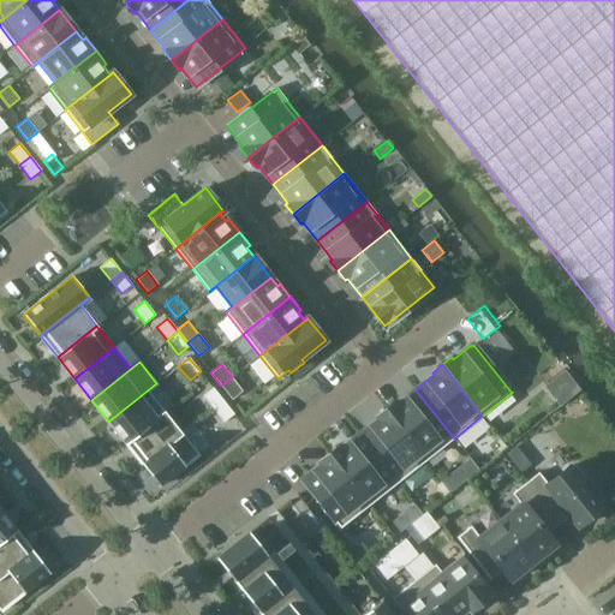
[(221,386),(232,400),(243,392),(232,377),(221,386)]
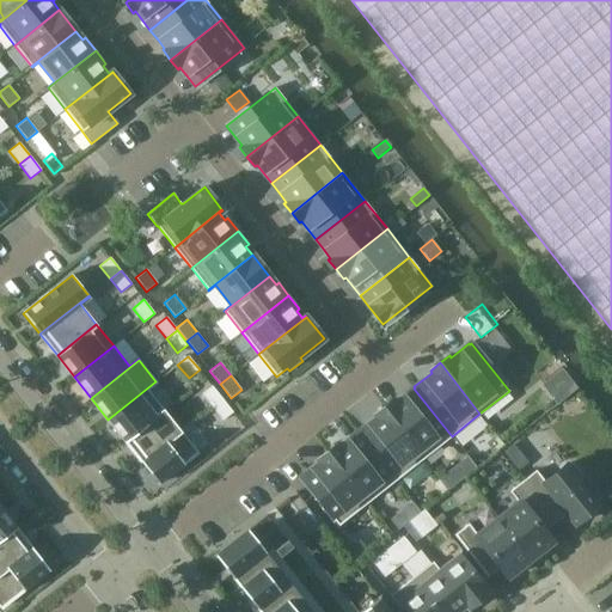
[(108,420),(124,441),(164,410),(148,390),(157,383),(155,381),(108,420)]
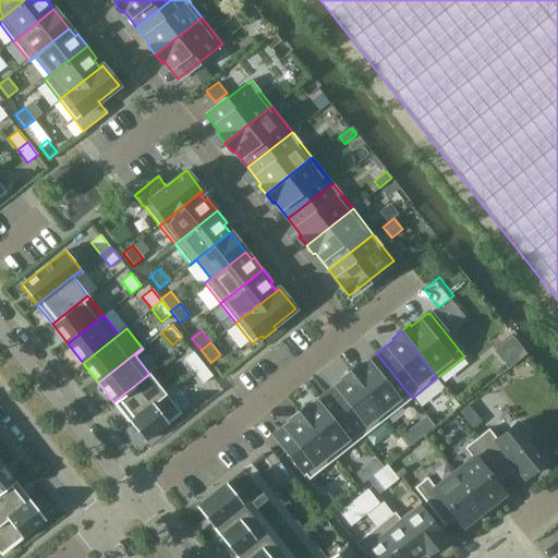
[(183,359),(193,372),(203,363),(193,351),(183,359)]
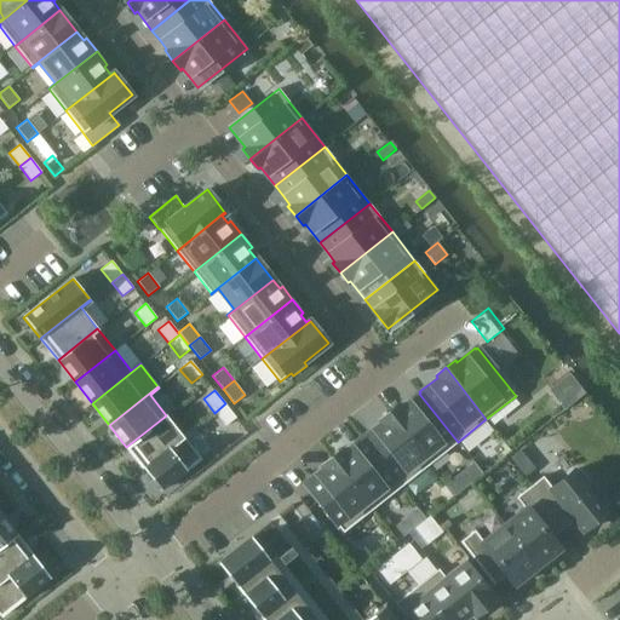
[(458,442),(419,394),(418,392),(400,407),(399,405),(389,413),(429,464),(458,442)]
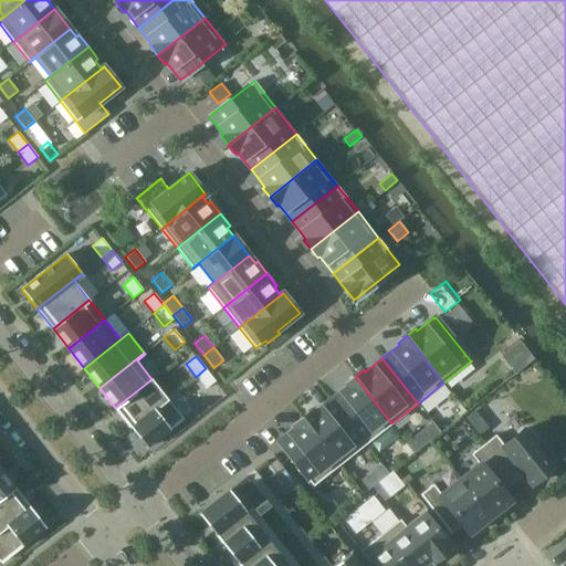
[(206,368),(196,377),(206,389),(216,381),(206,368)]
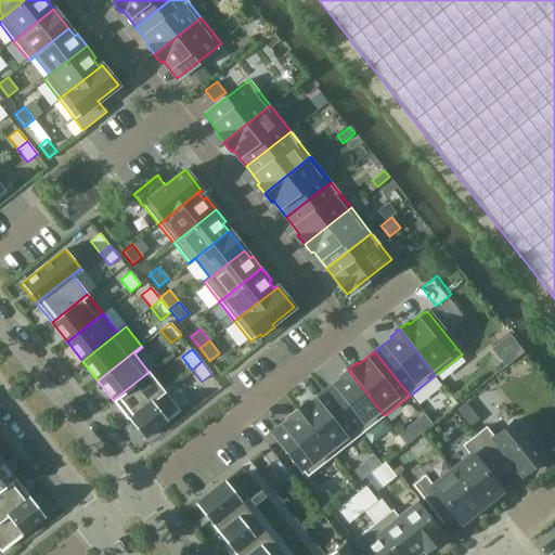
[(324,391),(325,392),(324,392),(359,436),(384,415),(348,370),(339,376),(340,378),(324,391)]
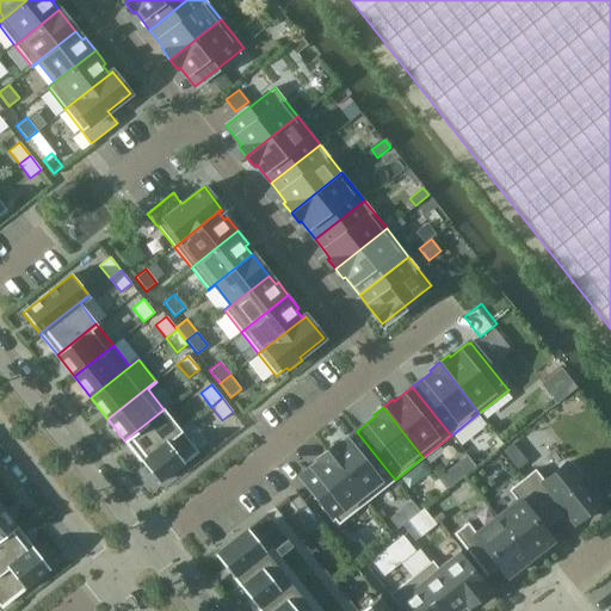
[(124,440),(141,462),(180,431),(164,409),(124,440)]
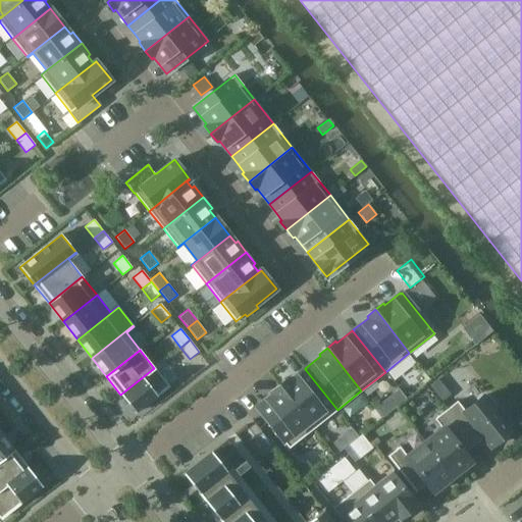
[(154,368),(120,395),(135,413),(168,386),(154,368)]
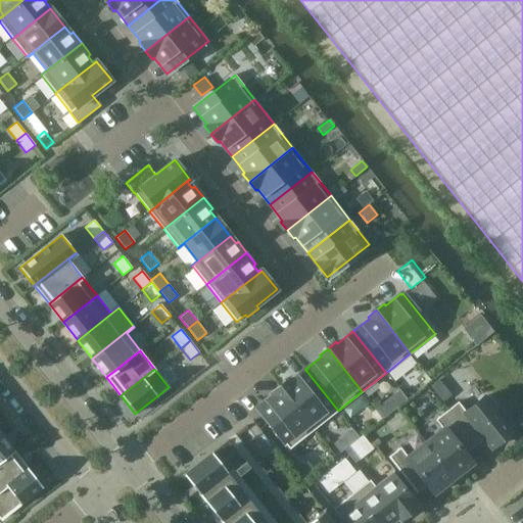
[(338,411),(305,370),(304,369),(289,381),(288,379),(280,386),(314,429),(338,411)]
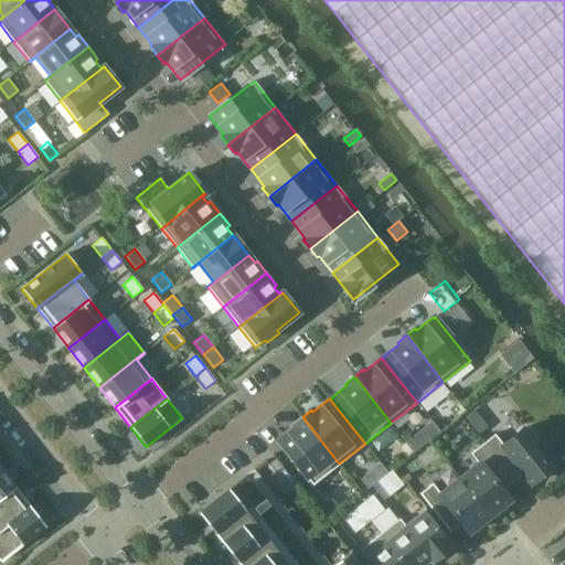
[(278,440),(277,441),(312,486),(339,464),(302,417),(292,424),(295,426),(278,439),(278,440)]
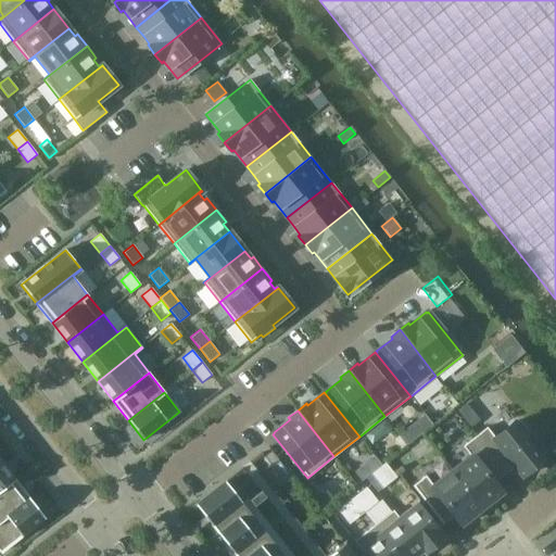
[(424,412),(400,430),(408,442),(433,422),(424,412)]
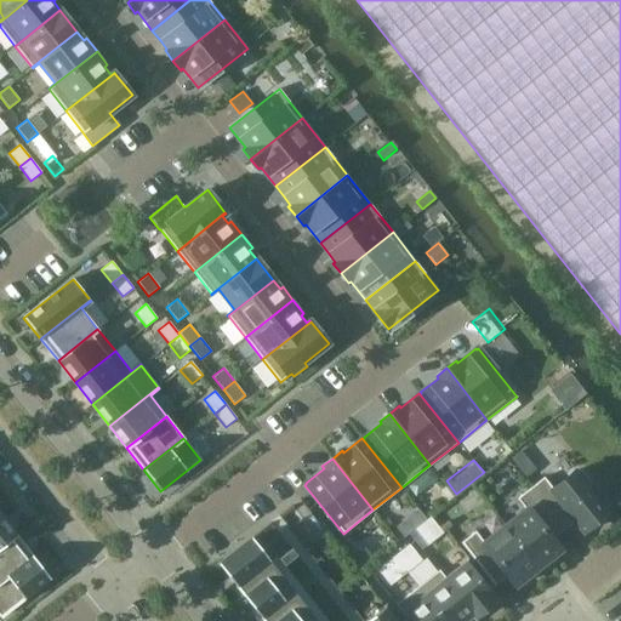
[(569,514),(575,522),(584,531),(607,513),(587,488),(591,484),(580,469),(576,473),(574,471),(552,488),(543,477),(530,488),(558,523),(569,514)]
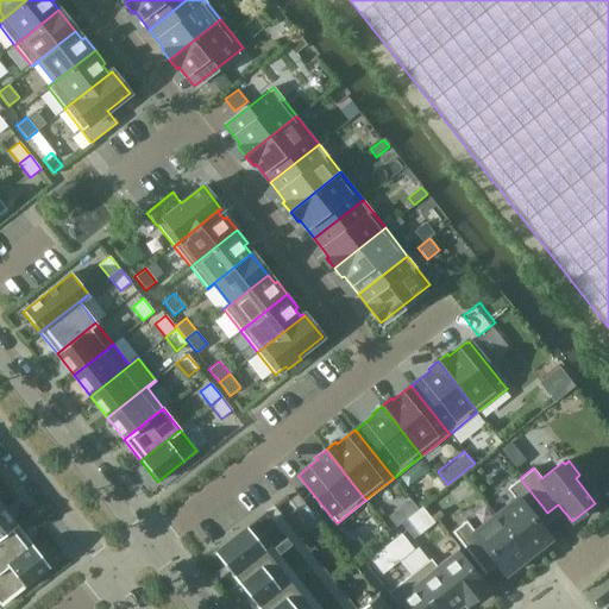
[(515,500),(495,515),(495,516),(527,557),(550,539),(535,521),(547,513),(520,478),(507,489),(515,500)]
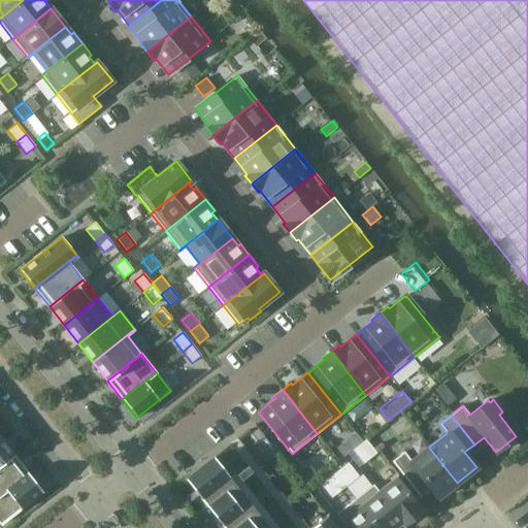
[(308,527),(248,450),(258,441),(257,440),(246,449),(239,439),(250,431),(249,429),(213,457),(186,480),(207,506),(224,527),(308,527)]
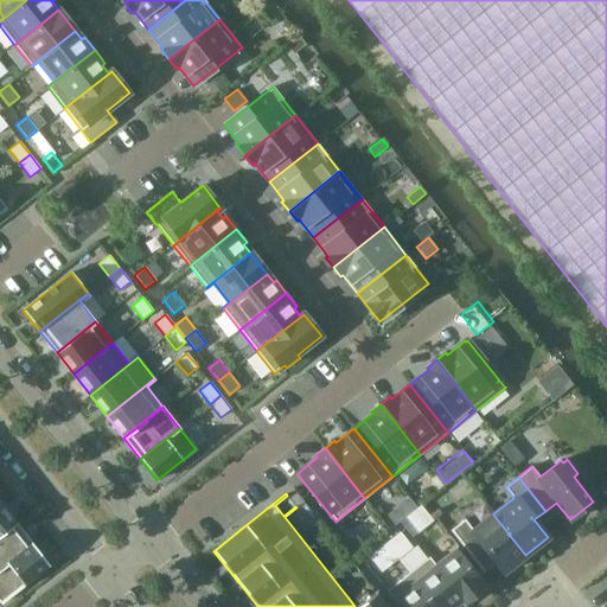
[(0,535),(16,523),(0,503),(0,535)]
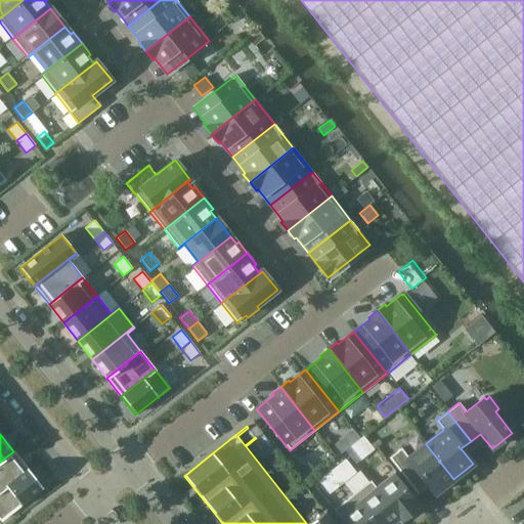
[(349,446),(349,447),(360,461),(374,449),(362,436),(349,446)]
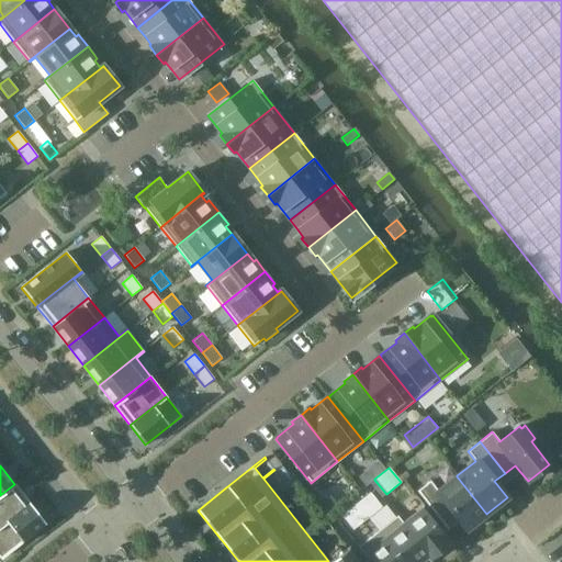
[(486,514),(457,476),(438,491),(429,481),(416,491),(447,529),(449,528),(444,521),(453,514),(465,530),(486,514)]
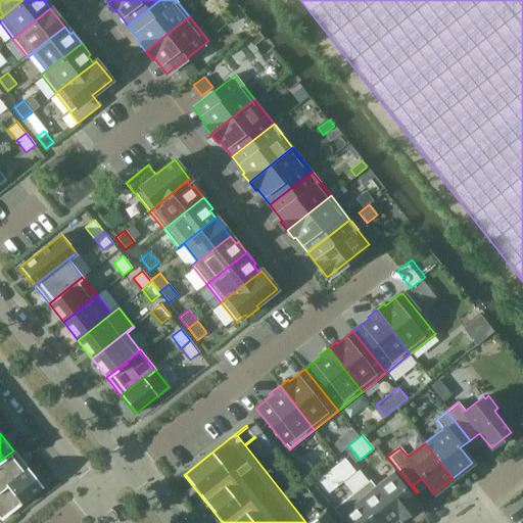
[(13,450),(0,461),(0,490),(28,469),(13,450)]
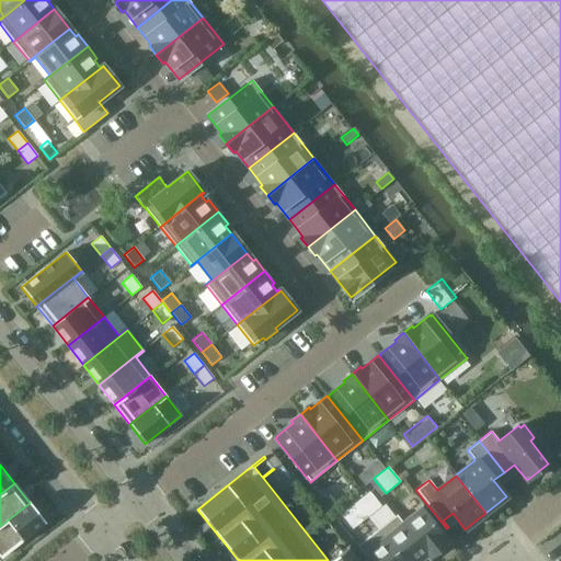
[(381,506),(369,491),(355,503),(366,517),(381,506)]
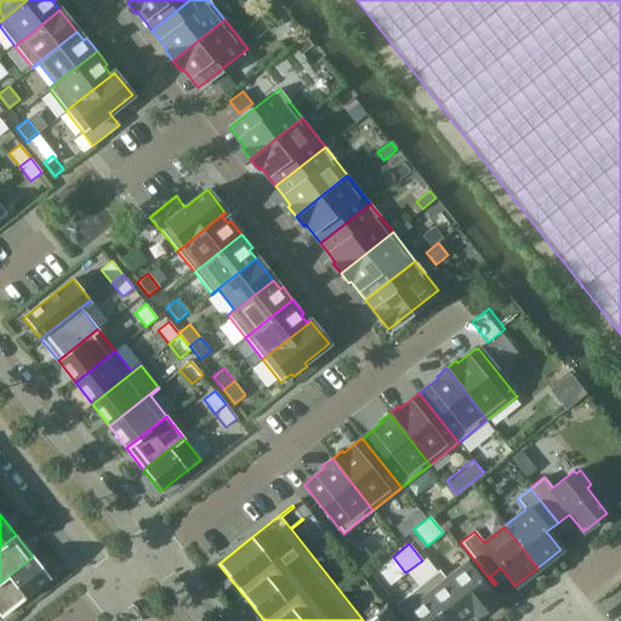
[(50,579),(33,557),(0,582),(0,615),(1,617),(50,579)]
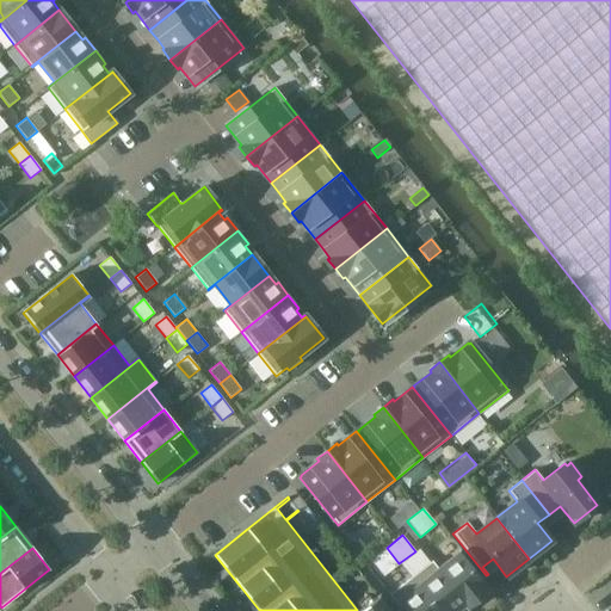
[(399,563),(387,548),(371,560),(383,576),(399,563)]
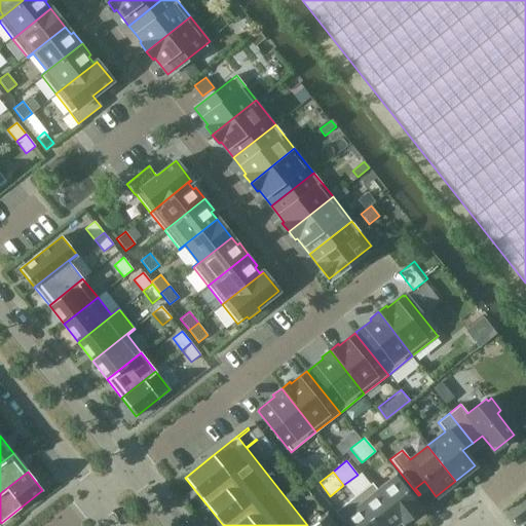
[(371,484),(400,520),(402,523),(418,511),(415,508),(418,505),(395,477),(378,490),(372,483),(371,484)]
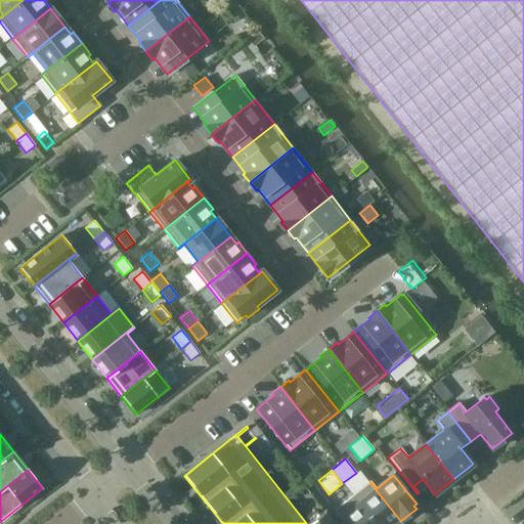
[(374,523),(390,523),(398,518),(369,482),(352,495),(374,523)]
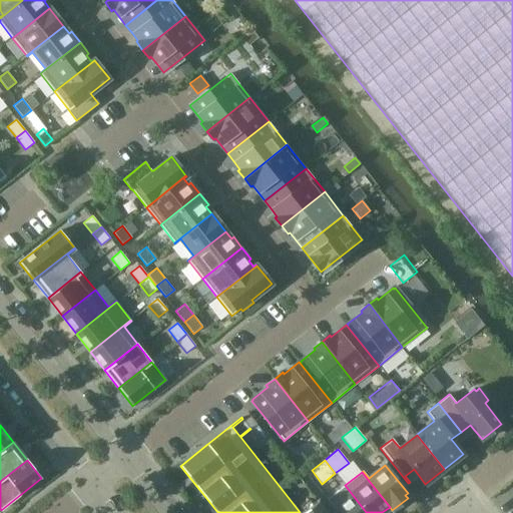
[(337,512),(366,512),(345,485),(327,499),(337,512)]
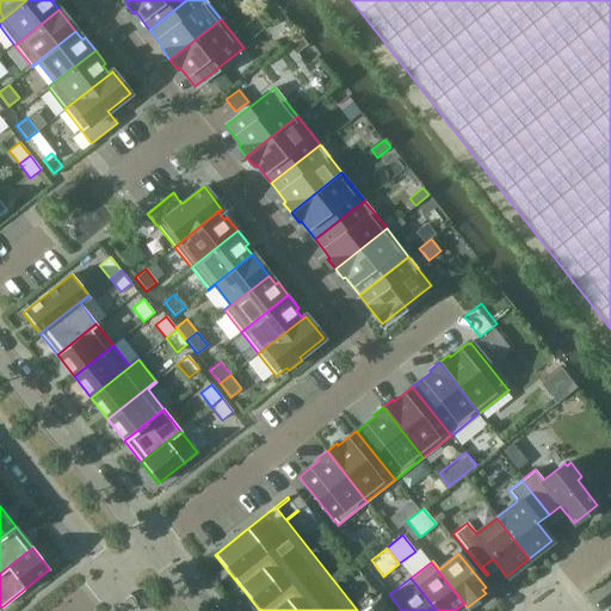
[(389,610),(378,596),(358,610),(389,610)]
